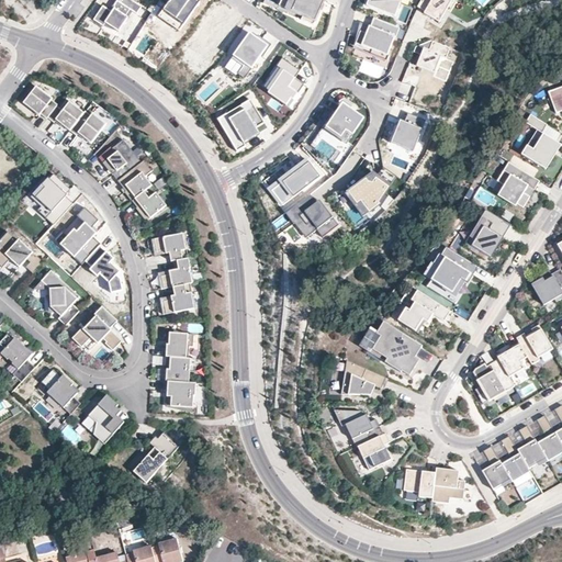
[(138,4),(132,0),(122,0),(121,2),(117,0),(114,6),(115,8),(113,11),(103,6),(94,19),(104,25),(107,22),(120,31),(128,17),(126,15),(131,9),(136,13),(142,6),(138,4)]
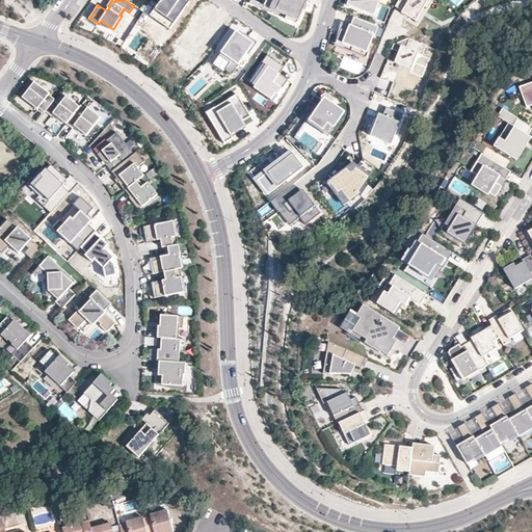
[(161,0),(151,16),(161,22),(164,17),(174,23),(189,2),(185,0),(161,0)]
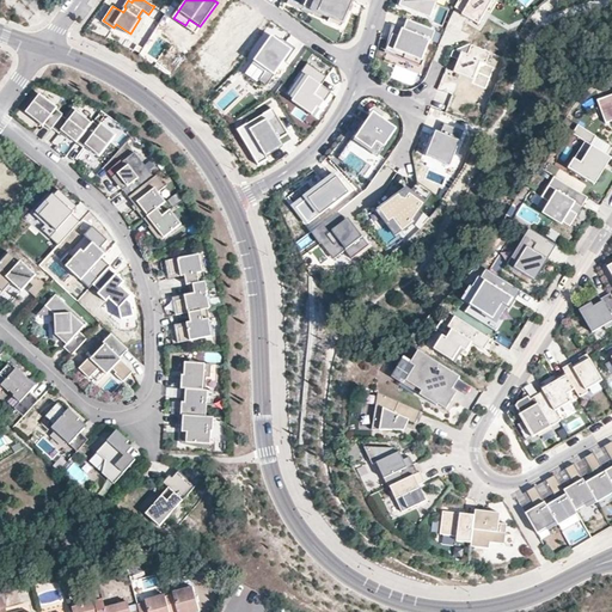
[(314,0),(312,8),(330,17),(328,20),(341,26),(353,0),(352,0),(314,0)]
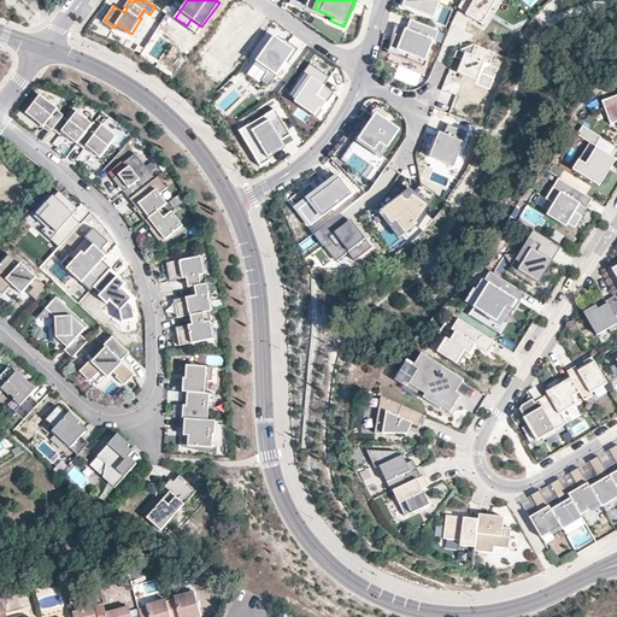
[(404,0),(401,6),(433,18),(440,0),(404,0)]
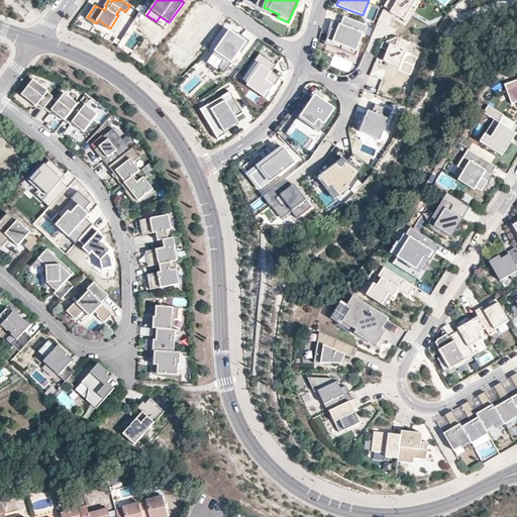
[(414,11),(419,2),(416,0),(387,0),(384,7),(391,11),(390,13),(399,17),(405,6),(410,9),(414,11)]
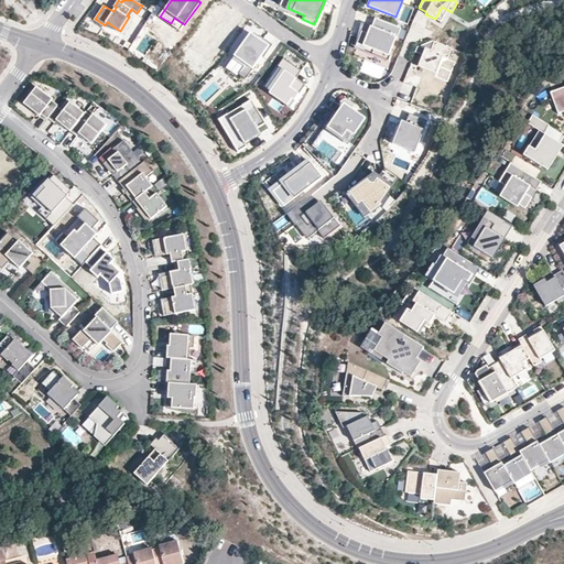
[(441,22),(447,10),(442,7),(435,19),(441,22)]
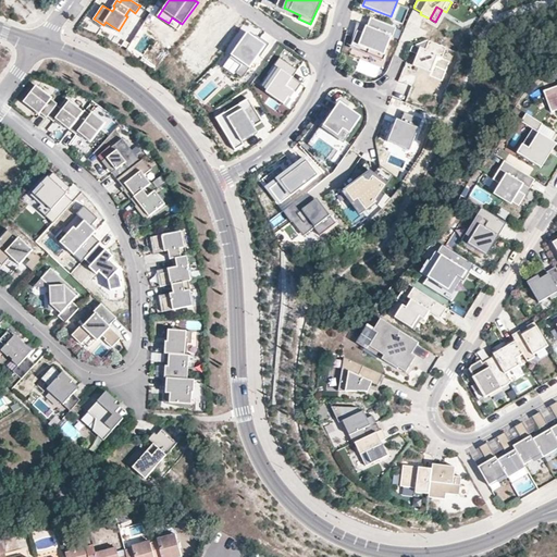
[(172,17),(169,23),(178,31),(182,24),(172,17)]
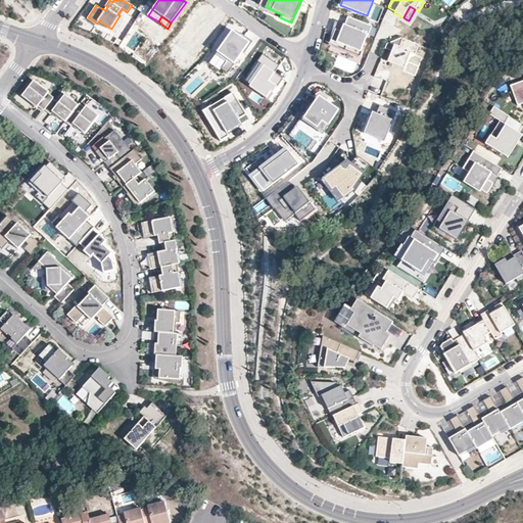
[(372,26),(347,16),(344,25),(343,25),(340,32),(334,30),(329,43),(344,49),(344,50),(360,56),(362,52),(361,51),(367,34),(368,35),(372,26)]
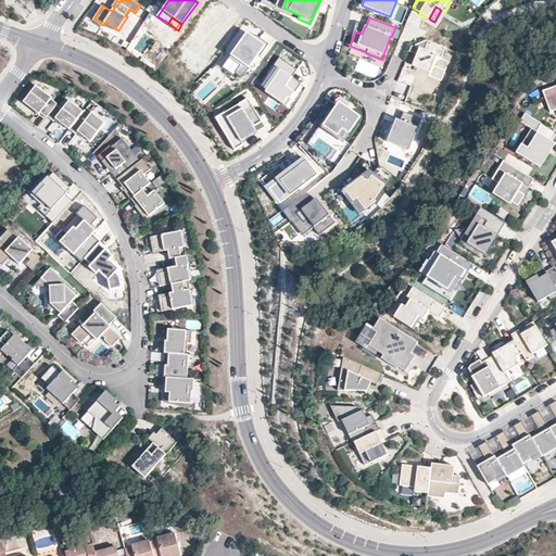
[(362,34),(365,26),(358,24),(355,32),(362,34)]
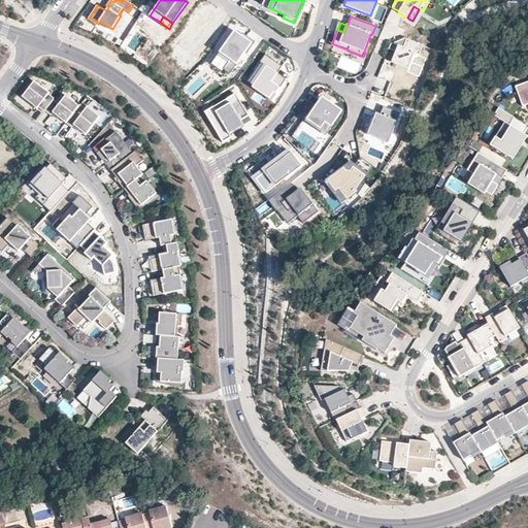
[(245,38),(234,31),(218,56),(228,63),(230,61),(236,65),(245,53),(246,54),(255,41),(246,36),(245,38)]
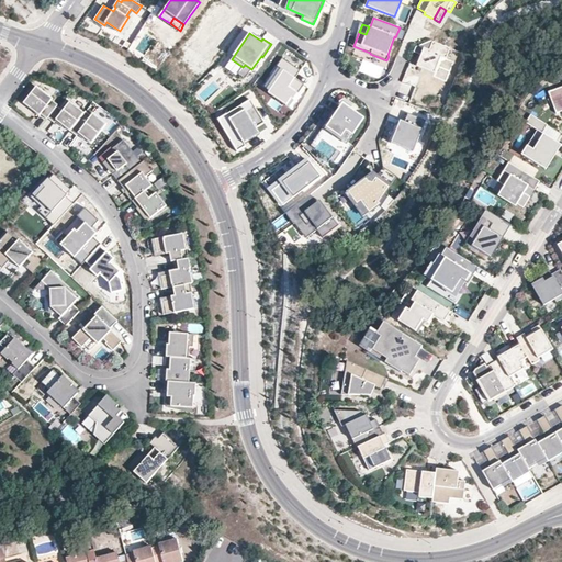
[(446,57),(450,47),(433,41),(429,51),(424,48),(419,59),(420,60),(419,65),(435,71),(441,56),(446,57)]
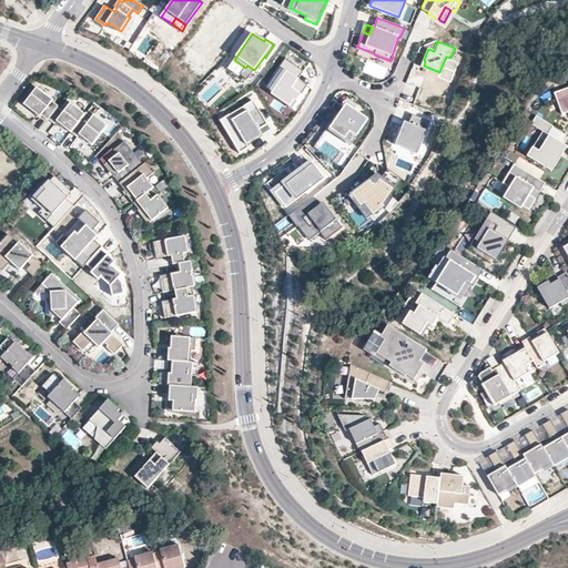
[(216,57),(196,42),(192,48),(213,62),(216,57)]
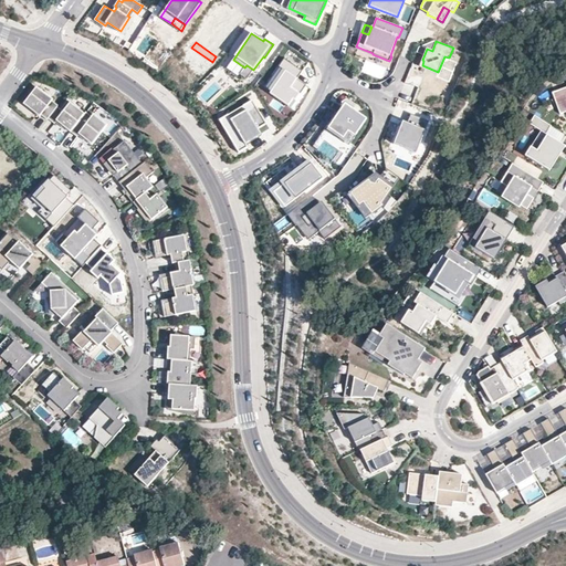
[(304,69),(285,56),(279,66),(285,71),(273,90),(271,92),(290,104),(294,97),(296,100),(307,83),(299,76),(304,69)]
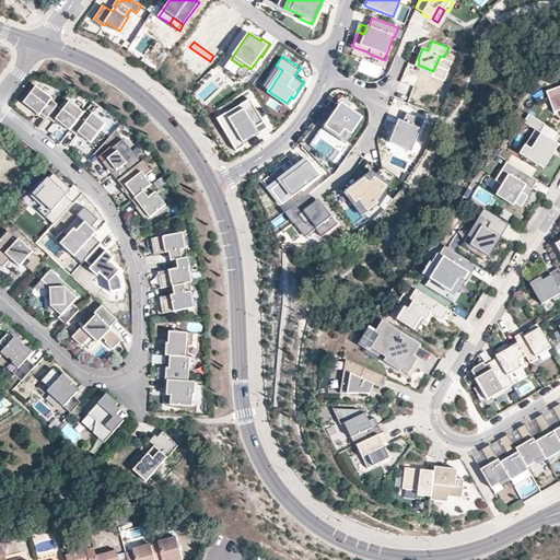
[(244,65),(242,67),(237,74),(244,79),(251,69),(244,65)]
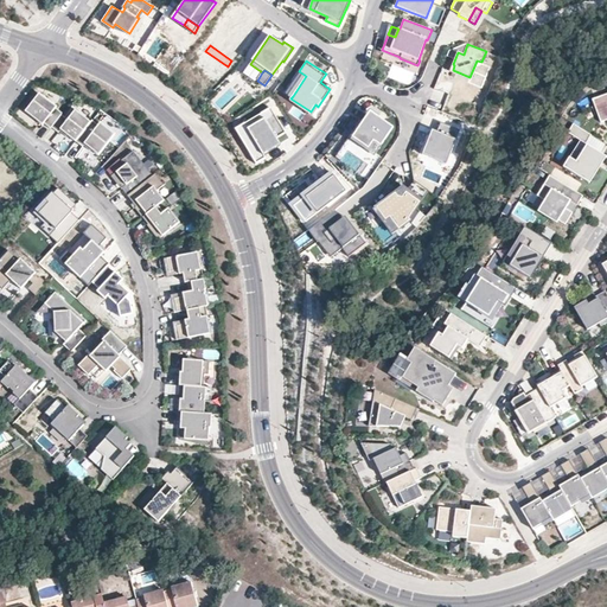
[(285,91),(293,96),(306,76),(299,71),(285,91)]
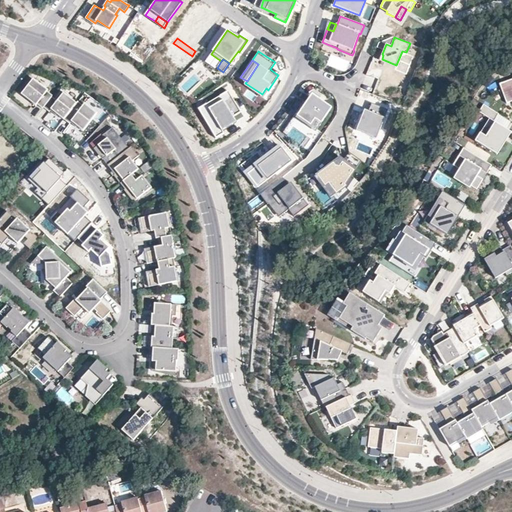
[(33,79),(22,94),(30,101),(36,106),(37,104),(43,108),(43,107),(52,97),(52,95),(47,91),(48,90),(33,79)]
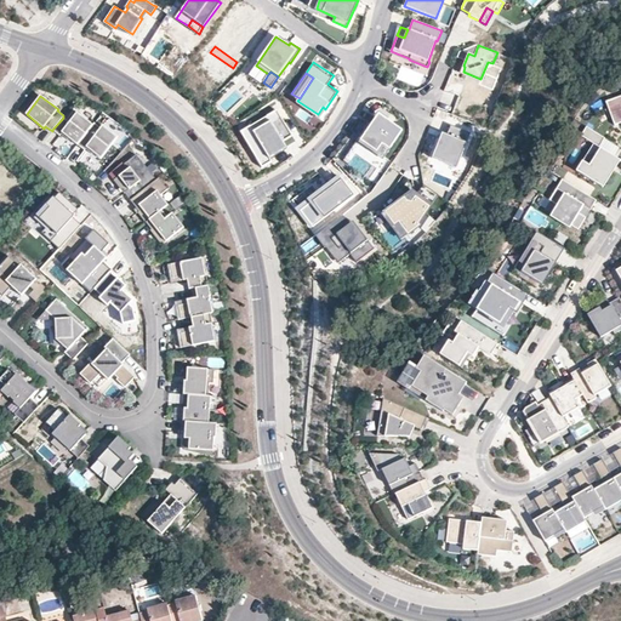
[(58,109),(41,96),(40,96),(58,109)]
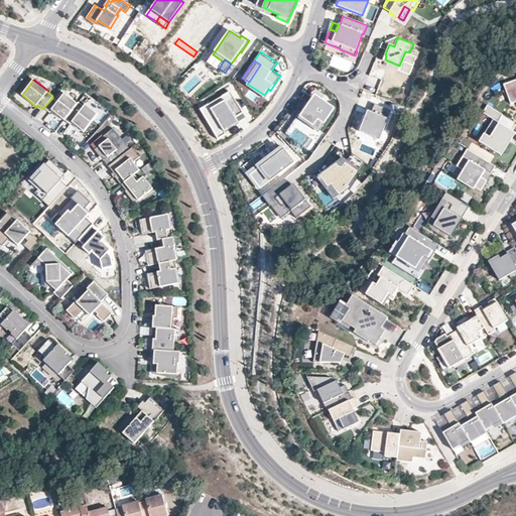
[(515,80),(504,84),(511,104),(515,102),(515,80)]
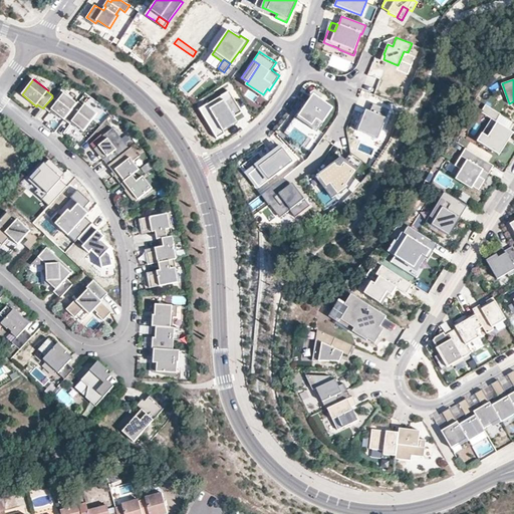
[(227,90),(230,94),(215,103),(213,98),(205,103),(223,133),(230,129),(229,125),(243,117),(240,111),(248,107),(235,85),(227,90)]
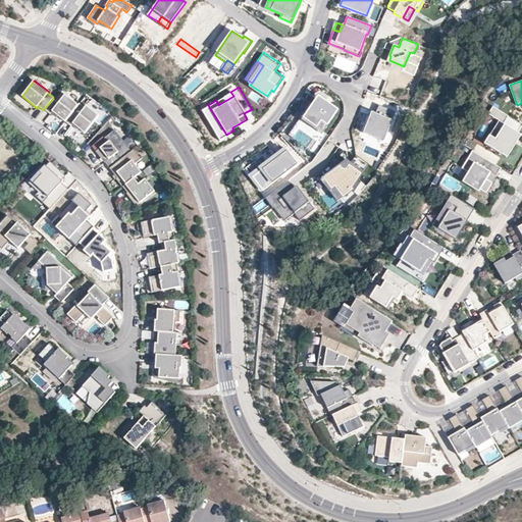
[(218,105),(233,96),(230,92),(216,100),(218,105)]
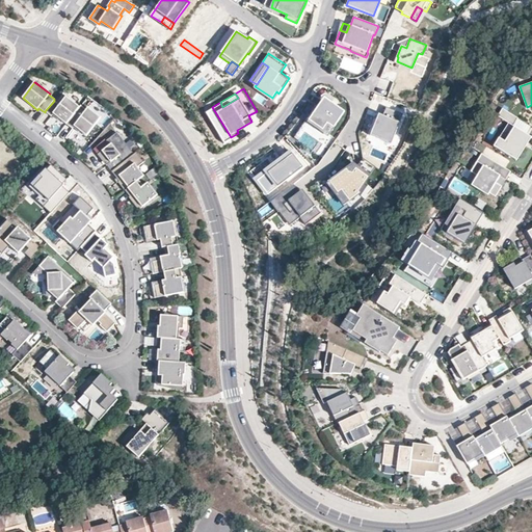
[(67,124),(79,107),(65,97),(59,105),(54,101),(45,111),(51,116),(52,115),(53,114),(58,118),(67,124)]
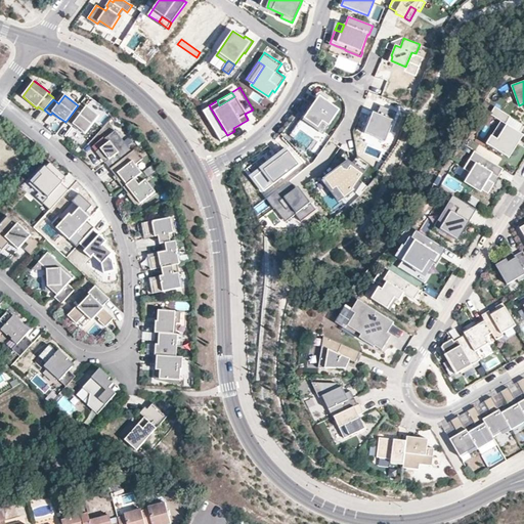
[(301,117),(323,132),(339,111),(318,96),(312,105),(309,104),(301,117)]
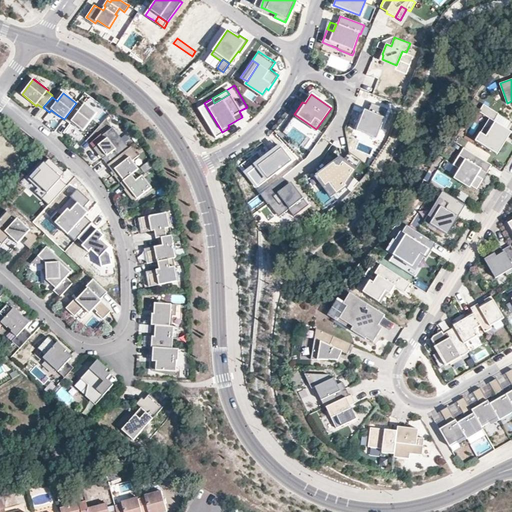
[(83,131),(97,113),(85,104),(83,106),(78,101),(76,103),(64,119),(70,124),(70,123),(72,122),(77,126),(83,131)]
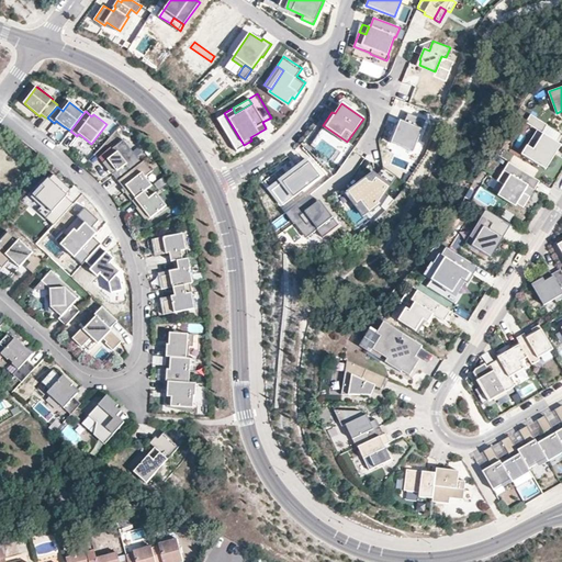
[(427,122),(408,114),(405,123),(402,122),(392,145),(414,154),(427,122)]
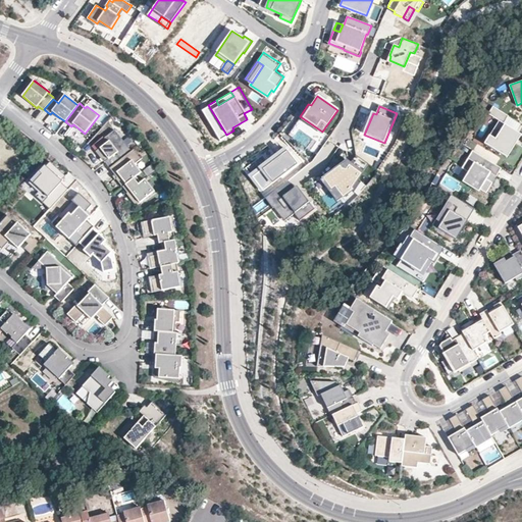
[(505,123),(509,116),(493,107),(489,114),(500,121),(485,144),(509,158),(521,137),(521,135),(517,132),(505,123)]
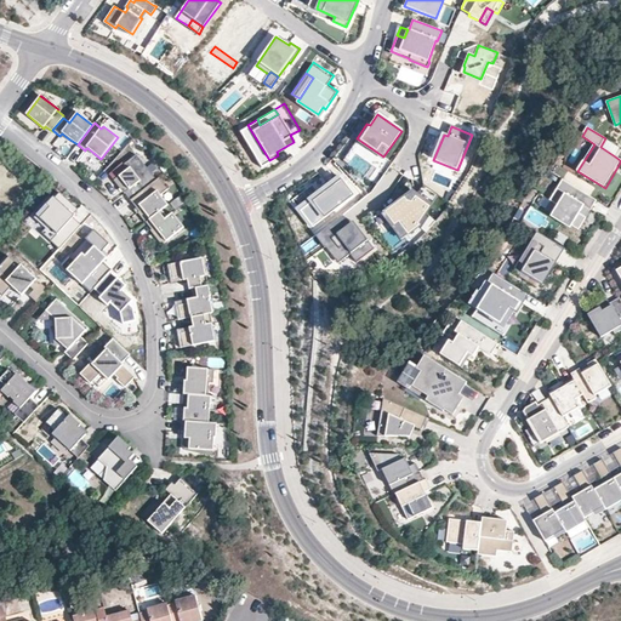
[(620,148),(605,138),(600,147),(615,157),(620,148)]
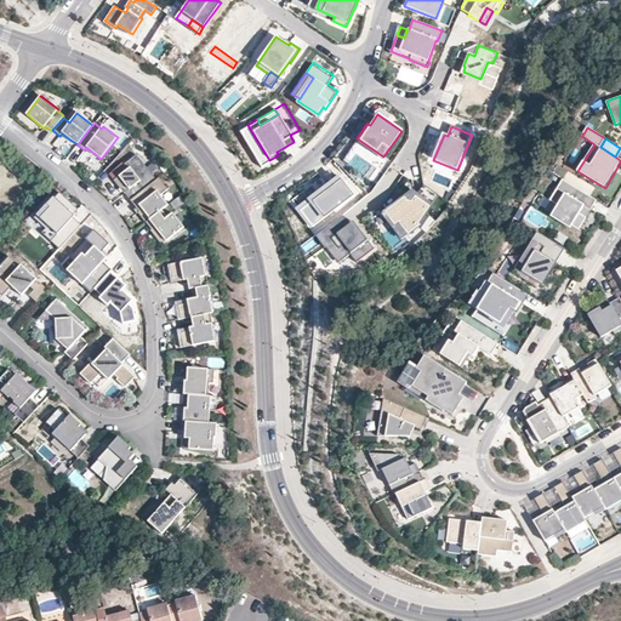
[(157,180),(136,155),(124,165),(127,170),(114,181),(124,194),(125,193),(130,200),(157,180)]
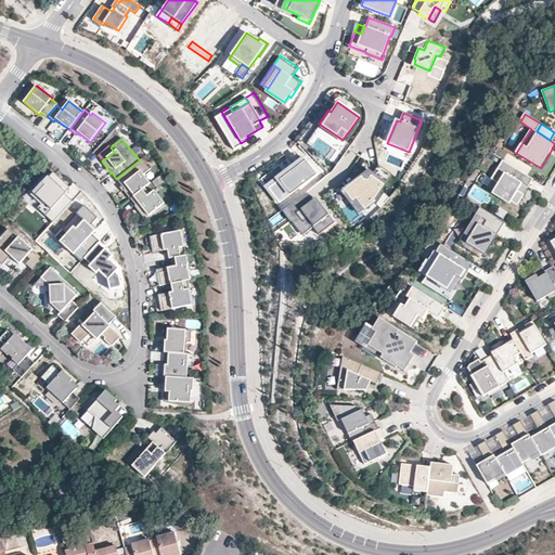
[(269,188),(281,202),(318,173),(301,154),(292,163),(286,156),(279,163),(284,169),(268,182),(271,185),(269,188)]
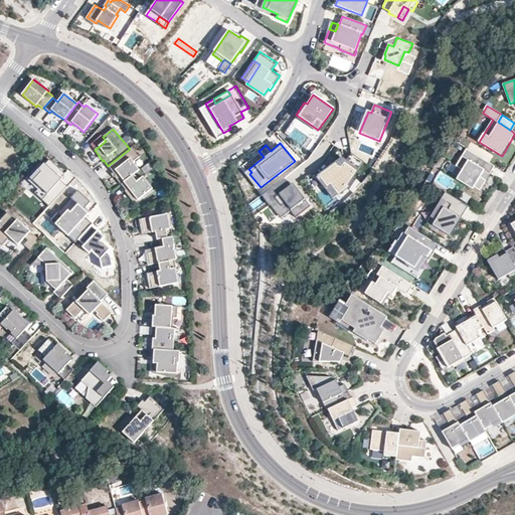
[(130,149),(108,166),(113,172),(116,170),(118,174),(115,176),(121,184),(134,174),(139,170),(133,162),(139,157),(132,148),(130,149)]
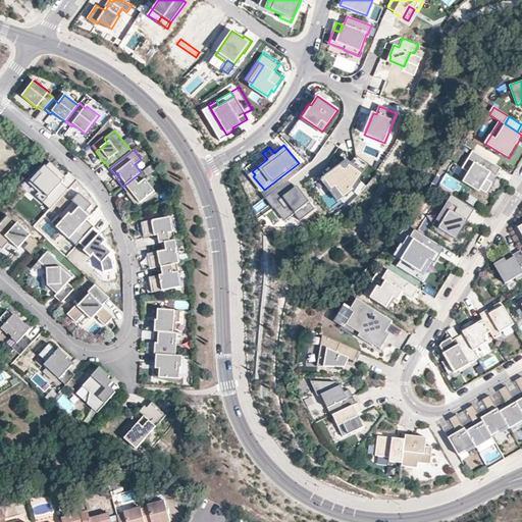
[(497,176),(501,168),(473,151),(462,167),(469,171),(464,178),(464,179),(485,193),(491,184),(485,179),(490,172),(497,176)]
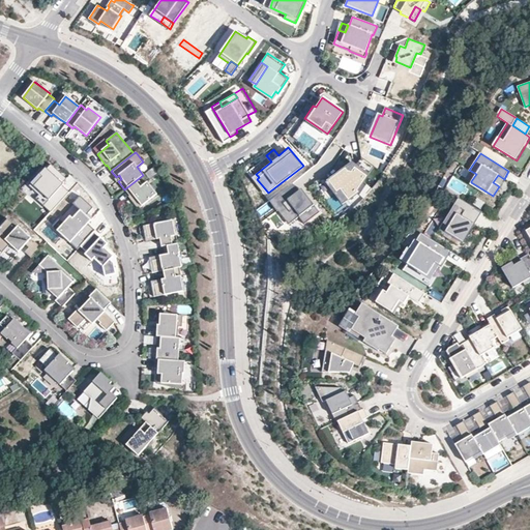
[(374,166),(361,157),(351,173),(348,173),(346,170),(322,189),(327,196),(334,189),(337,193),(341,190),(349,200),(358,193),(357,190),(374,166)]
